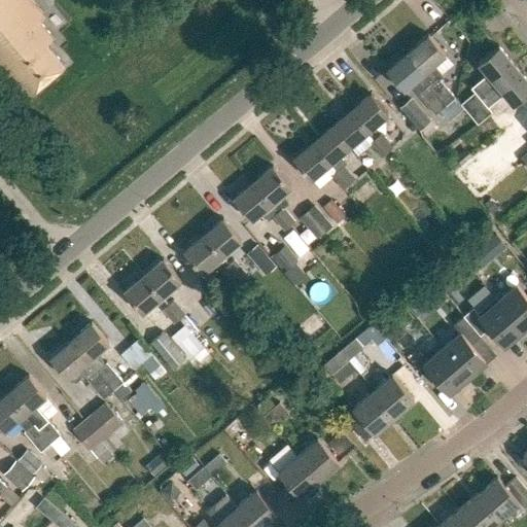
[(0,0),(0,74),(10,88),(22,77),(31,88),(63,62),(46,41),(53,36),(40,21),(45,16),(31,0),(0,0)]
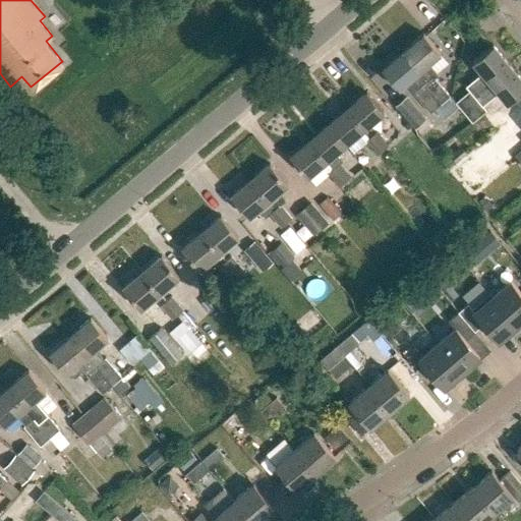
[(424,85),(441,105),(450,97),(435,78),(437,75),(427,65),(442,53),(423,33),(403,51),(429,81),(424,85)]
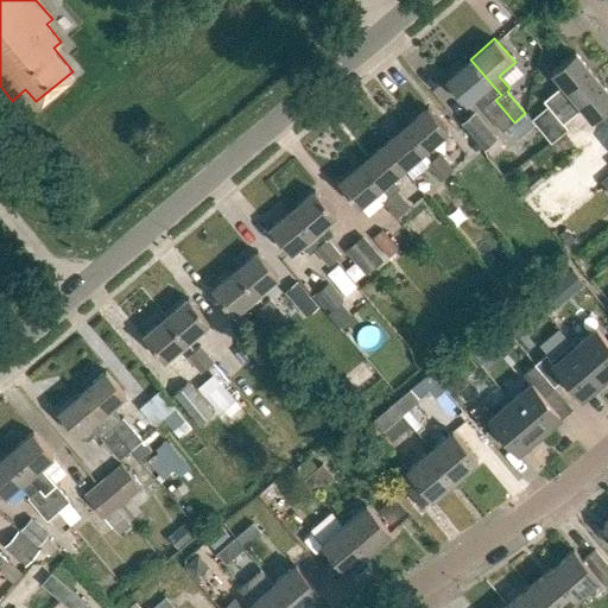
[(532,40),(523,70),(537,75),(548,45),(532,40)]
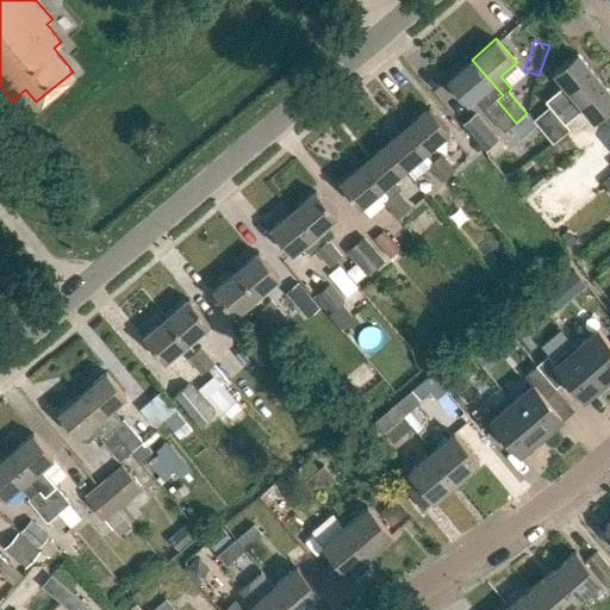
[(535,120),(554,144),(577,124),(562,107),(574,97),(599,76),(578,51),(554,73),(566,87),(554,98),(558,101),(535,120)]
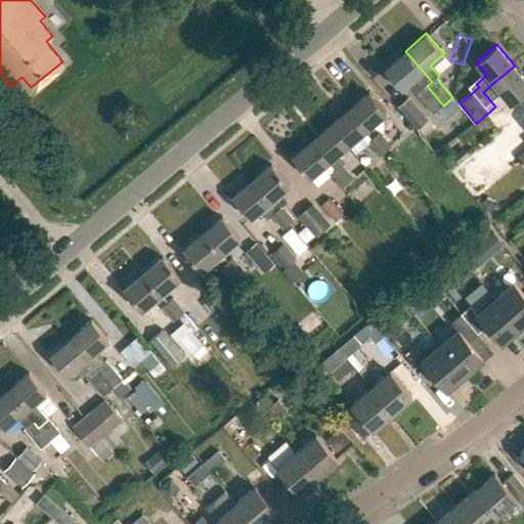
[(417,94),(433,114),(443,105),(427,86),(432,82),(405,51),(385,69),(402,89),(415,78),(423,89),(417,94)]
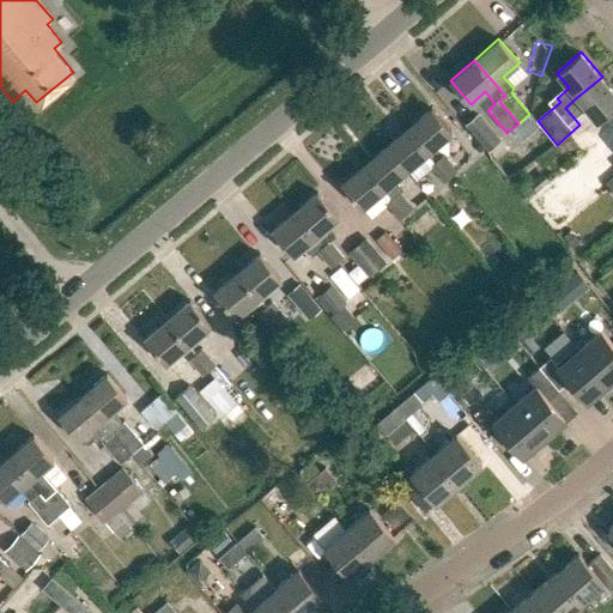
[(612,89),(602,77),(577,97),(599,122),(612,109),(612,89)]
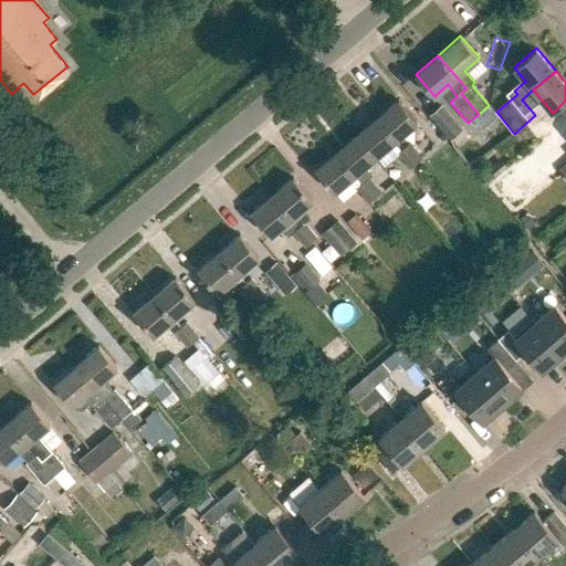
[(379,116),(398,138),(418,121),(400,98),(379,116)]
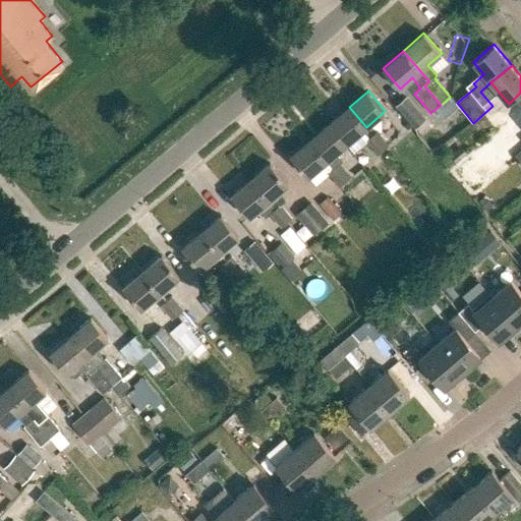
[(407,95),(395,105),(414,127),(425,118),(407,95)]
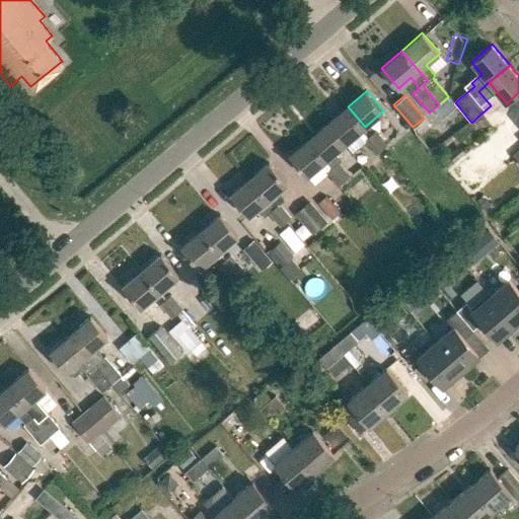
[(328,123),(345,143),(365,127),(348,106),(328,123)]
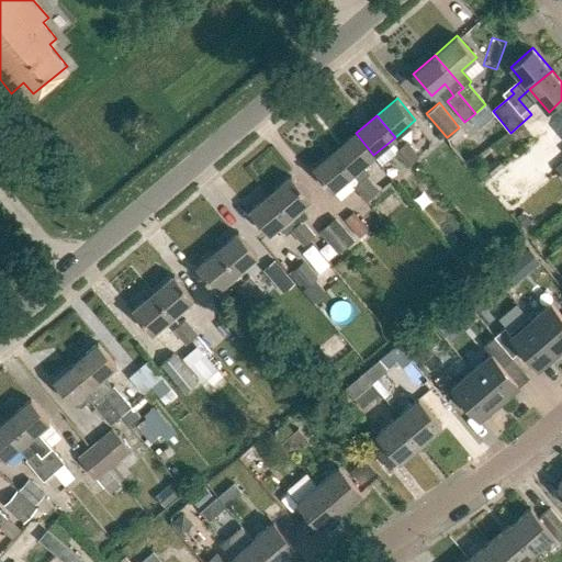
[(335,150),(353,172),(360,180),(367,175),(371,171),(363,164),(373,155),(356,133),(335,150)]
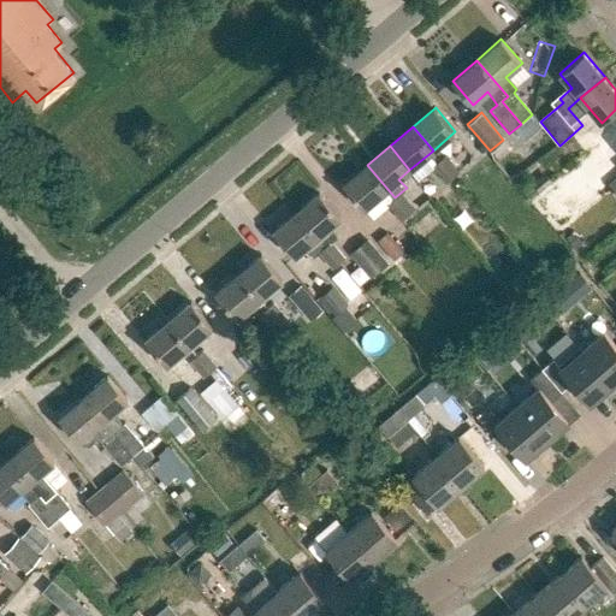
[(445,154),(432,166),(445,183),(460,171),(445,154)]
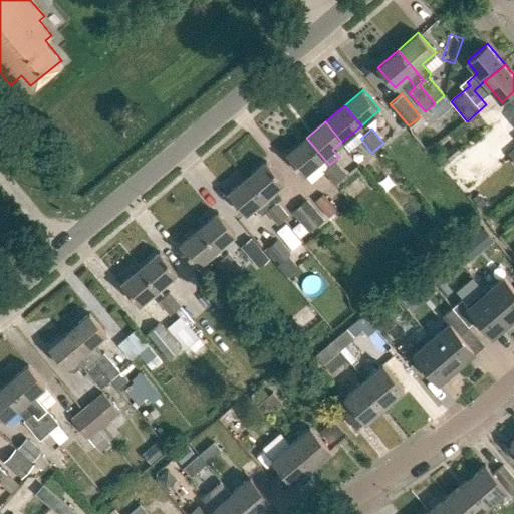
[(287,155),(303,174),(323,158),(306,138),(287,155)]
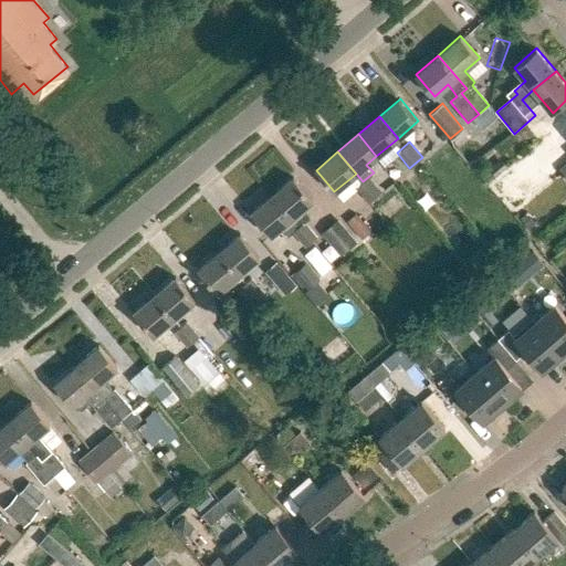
[(503,176),(517,192),(532,181),(517,165),(503,176)]
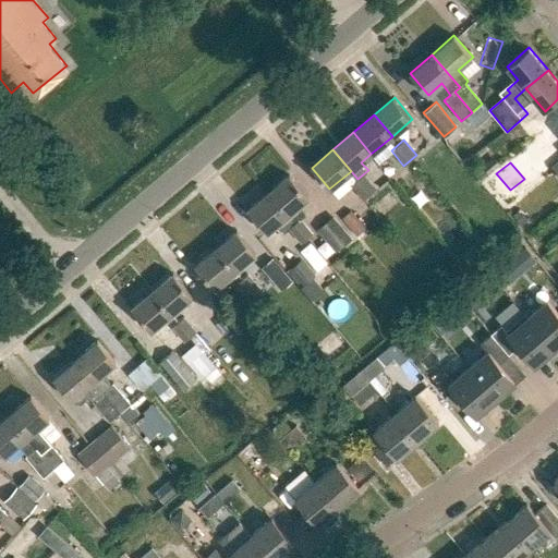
[(364,173),(358,179),(371,194),(377,189),(368,179),(364,173)]
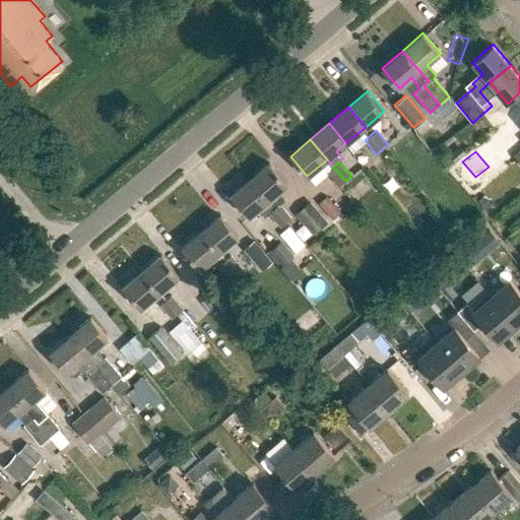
[(269,163),(251,179),(286,221),(291,216),(280,203),(284,199),(278,191),(287,184),(269,163)]
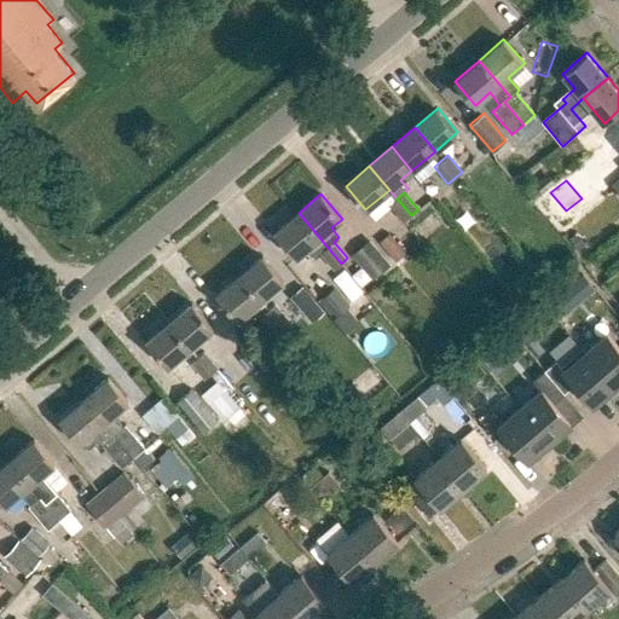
[(397,198),(391,203),(405,220),(408,218),(411,215),(397,198)]
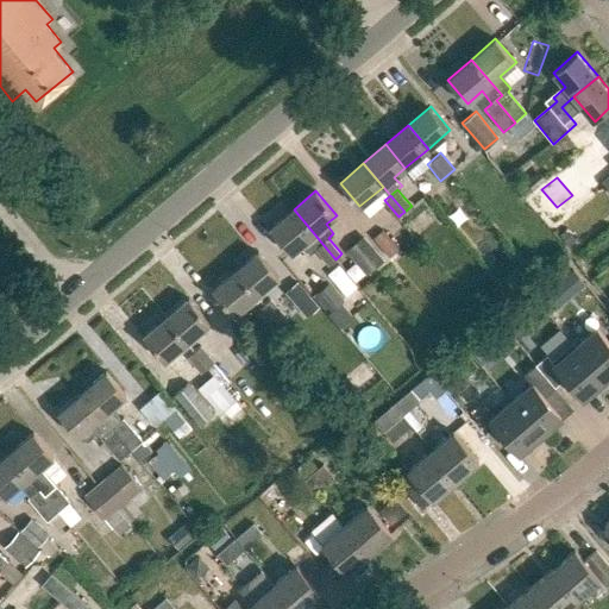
[(294,209),(271,228),(292,253),(302,244),(311,253),(315,249),(330,264),(336,259),(294,209)]
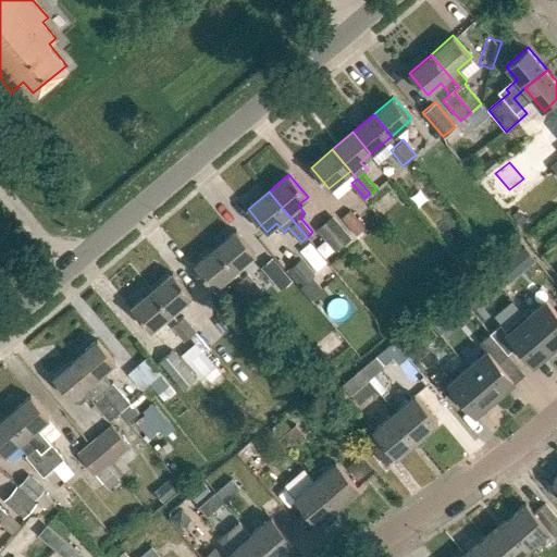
[(331,214),(314,227),(333,250),(349,237),(331,214)]
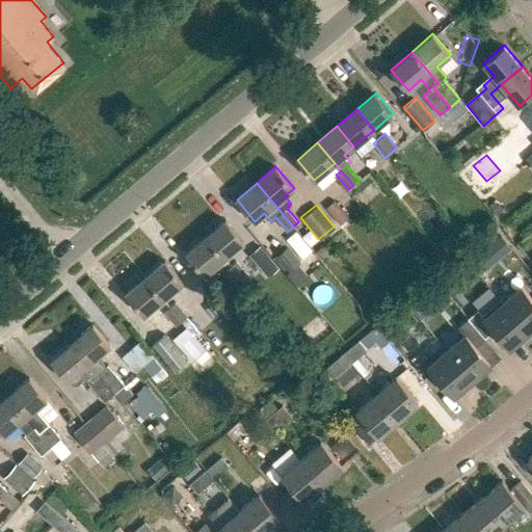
[(207,236),(224,258),(244,241),(227,220),(207,236)]
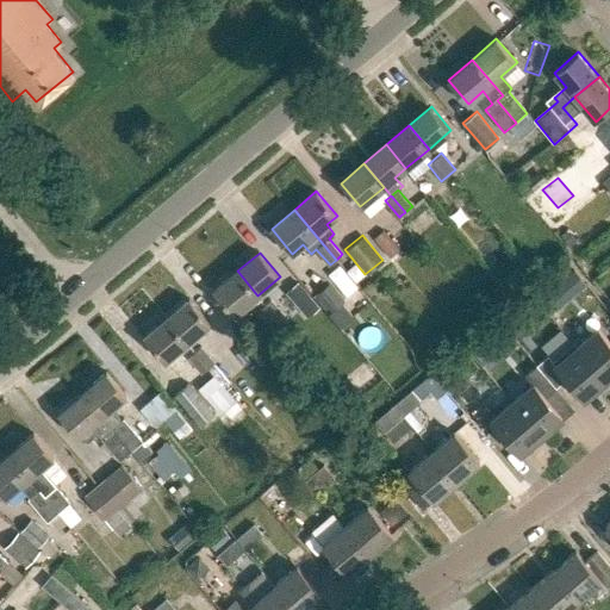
[(574,269),(560,281),(572,297),(586,284),(574,269)]
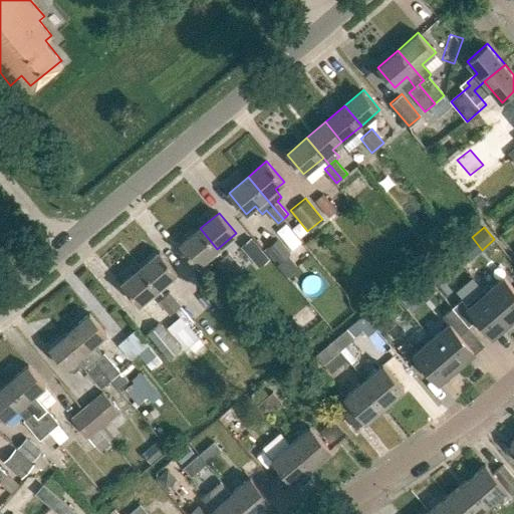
[(181,244),(198,265),(217,249),(200,228),(181,244)]
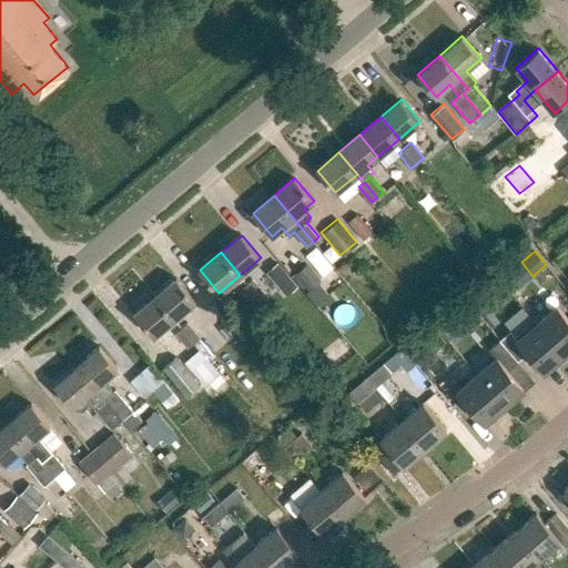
[(295,274),(310,291),(321,282),(305,264),(295,274)]
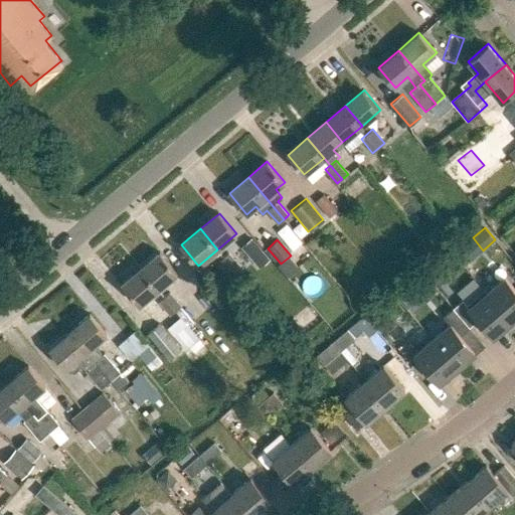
[(160,251),(141,268),(158,288),(177,272),(160,251)]
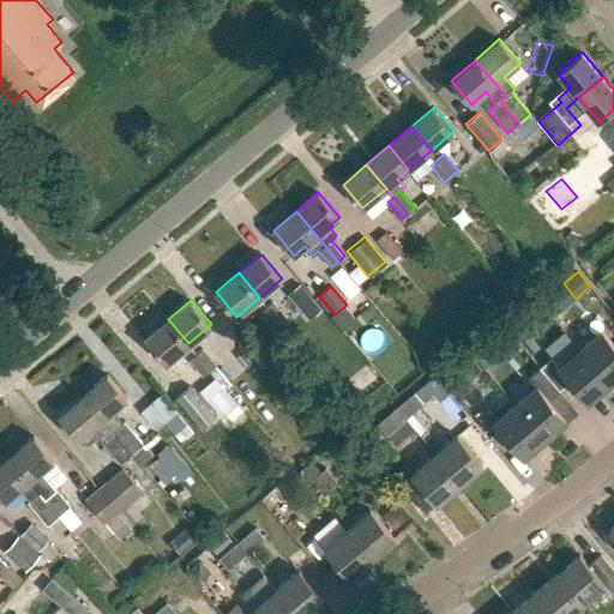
[(259,312),(274,329),(286,318),(272,301),(259,312)]
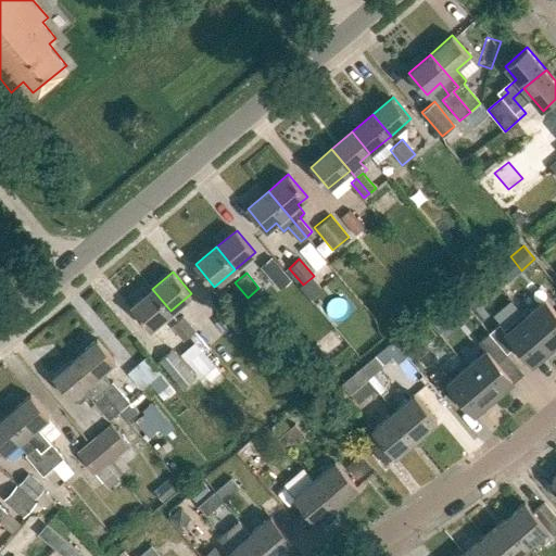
[(485,300),(476,288),(464,298),(475,310),(485,300)]
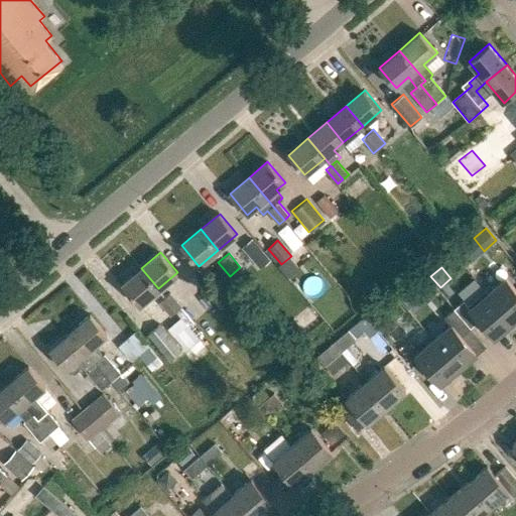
[(141,268),(122,284),(140,304),(151,295),(155,300),(161,296),(141,268)]
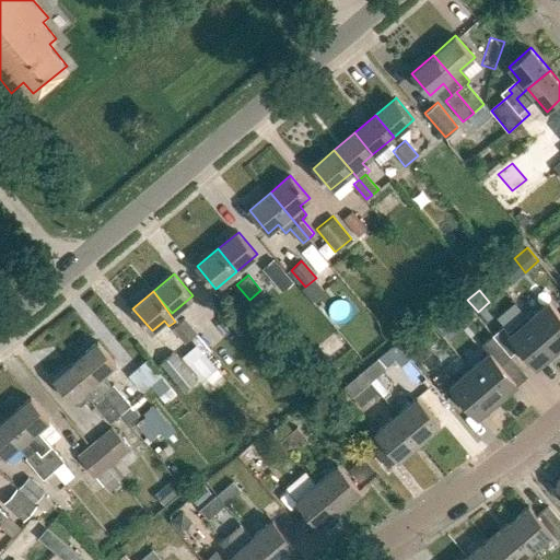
[(559,314),(549,302),(529,317),(556,348),(559,343),(559,314)]
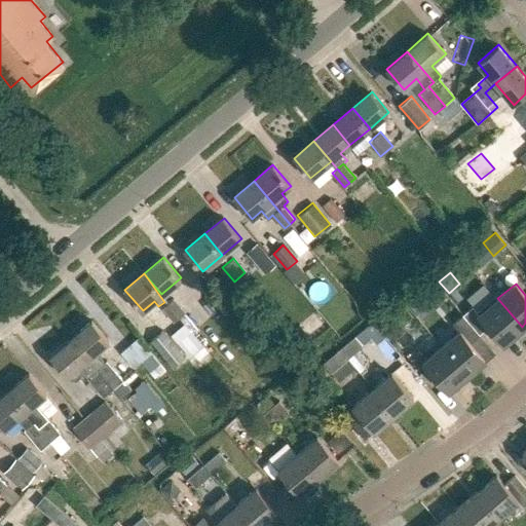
[(522,327),(497,298),(494,295),(476,310),(472,306),(462,314),(479,334),(488,327),(502,343),(522,327)]
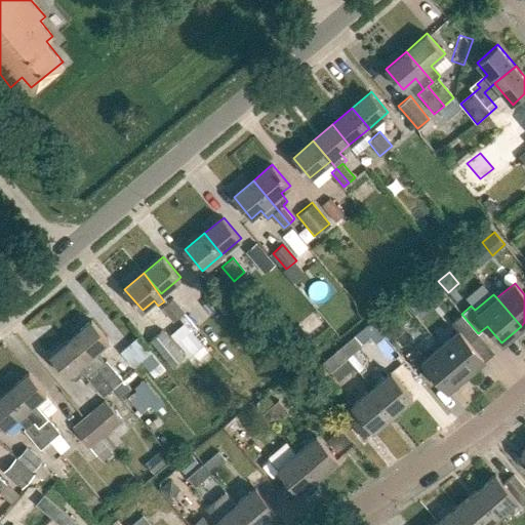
[(173,296),(168,301),(179,315),(186,311),(173,296)]
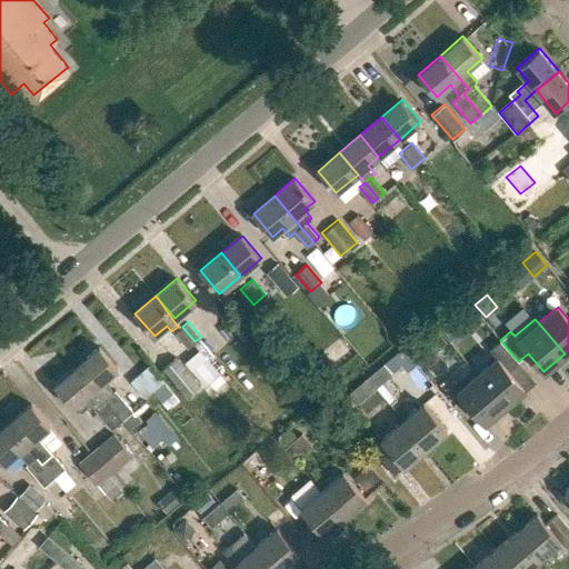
[(182,327),(177,331),(189,347),(195,341),(182,327)]
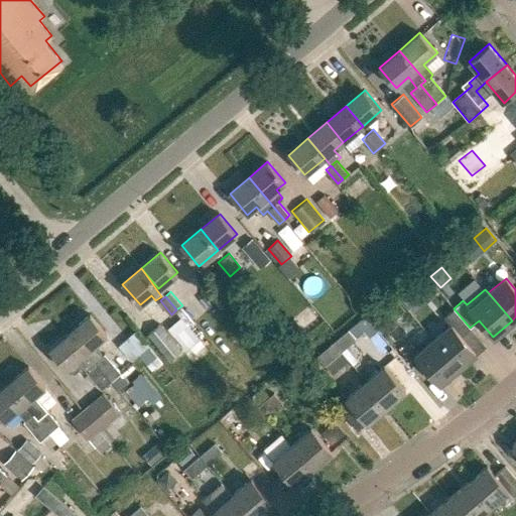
[(376,320),(387,335),(402,323),(391,308),(376,320)]
